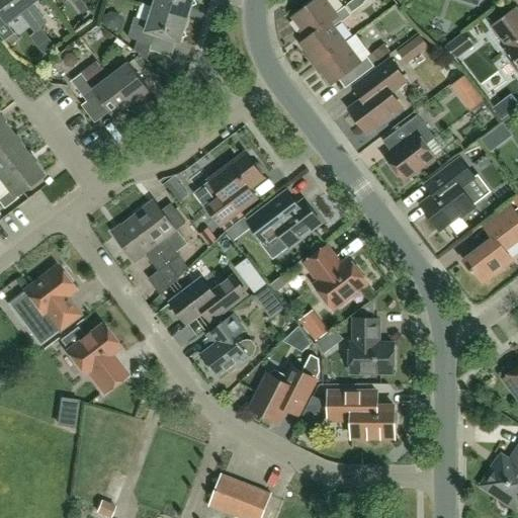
[(20,42),(15,36),(8,26),(22,15),(36,34),(42,30),(19,0),(0,0),(0,15),(0,16),(0,15),(0,35),(11,50),(20,42)]
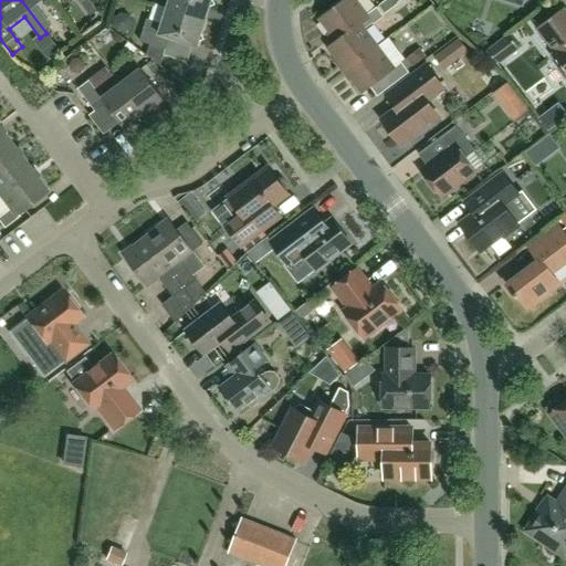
[(21,0),(46,33),(52,29),(37,8),(46,0),(21,0)]
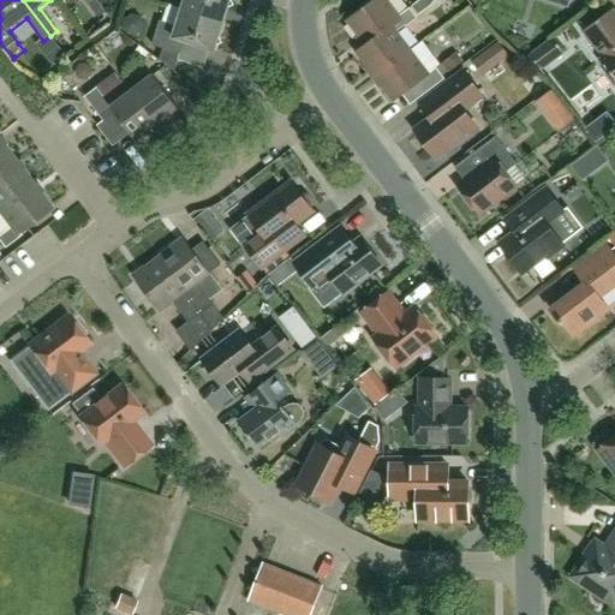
[(184,0),(183,9),(224,23),(230,0),(184,0)]
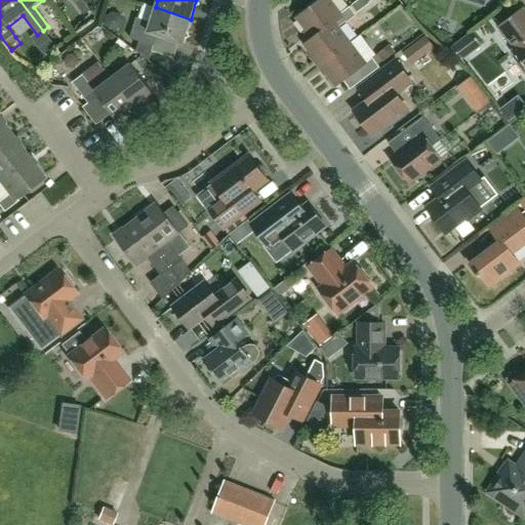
[(342,15),(340,13),(330,0),(317,0),(318,1),(296,18),(312,39),(342,15)]
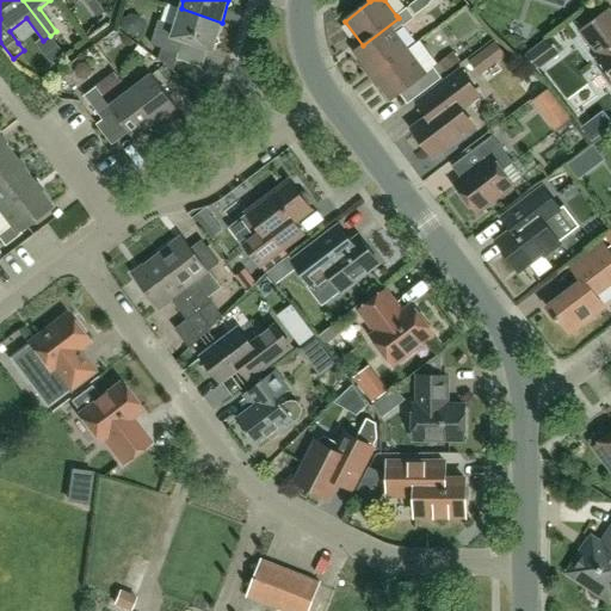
[(209,49),(213,50),(222,23),(181,8),(176,26),(159,22),(152,45),(178,54),(177,59),(202,68),(209,49)]
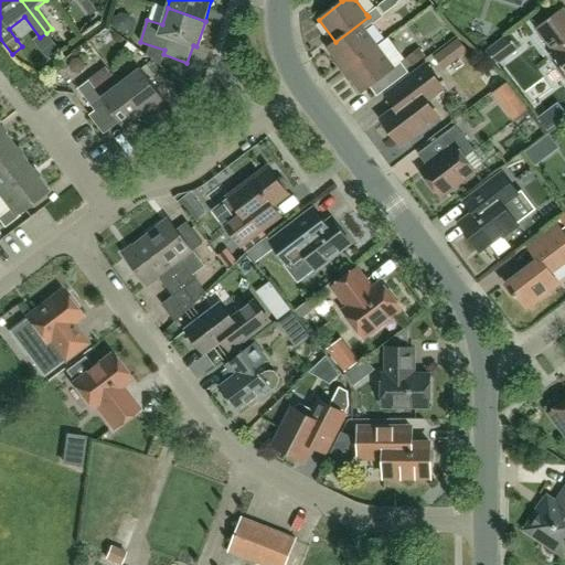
[(344,71),(377,45),(365,29),(372,24),(373,24),(383,17),(376,8),(366,14),(369,17),(336,42),(327,49),(344,71)]
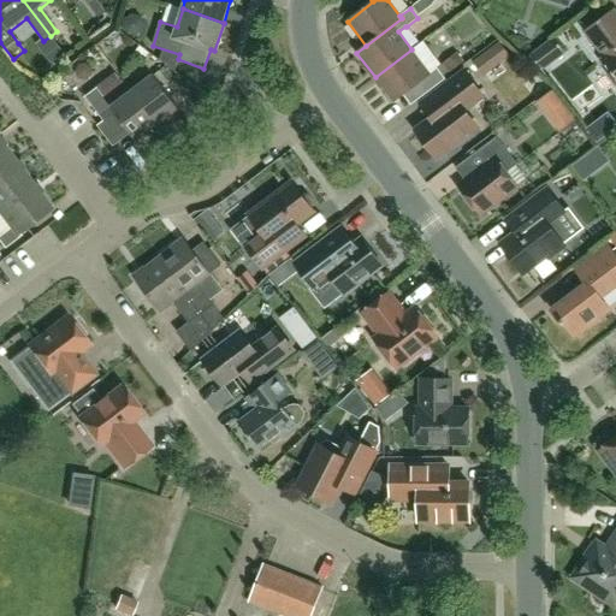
[(603,59),(615,77),(615,11),(615,12),(612,10),(585,30),(605,58),(603,59)]
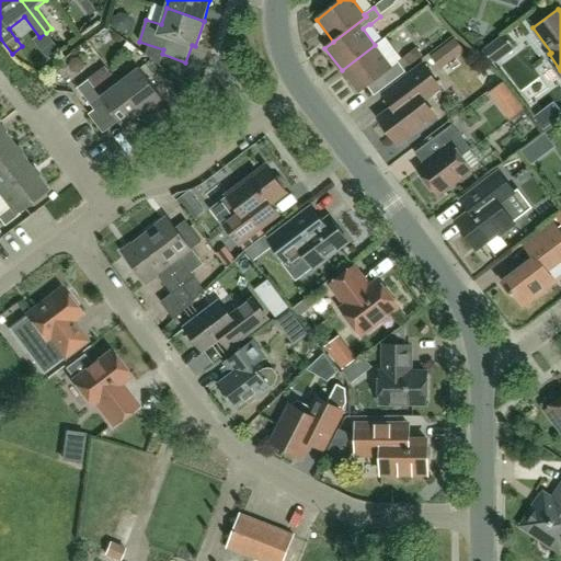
[(483,52),(493,65),(515,48),(505,35),(483,52)]
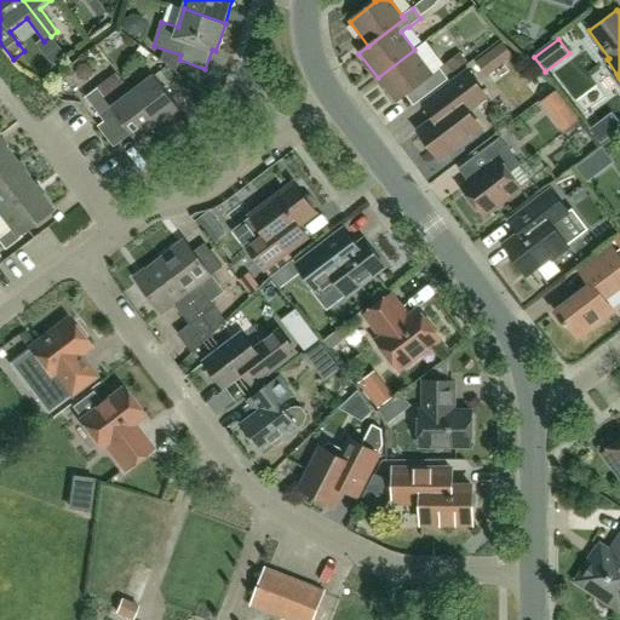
[(488,76),(515,56),(505,42),(478,63),(488,76)]
